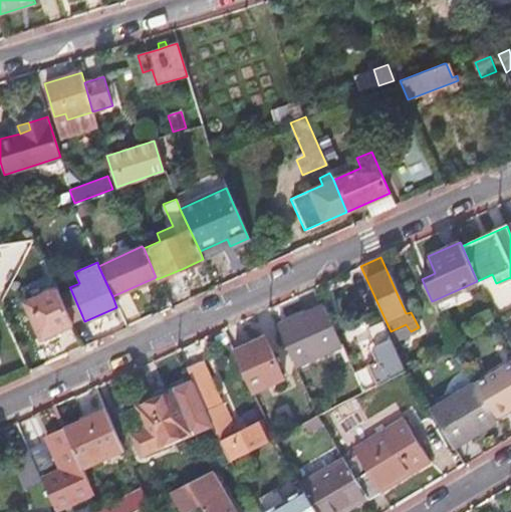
[(184,268),(172,273),(174,278),(186,273),(184,268)]
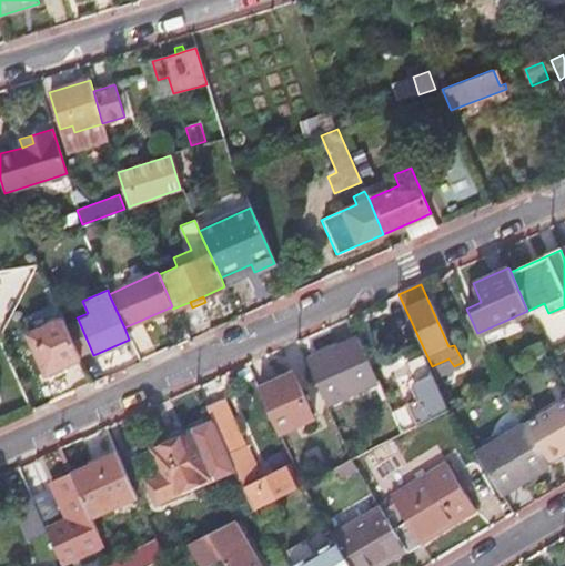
[(64,324),(62,319),(28,333),(44,372),(80,356),(79,355),(64,324)]
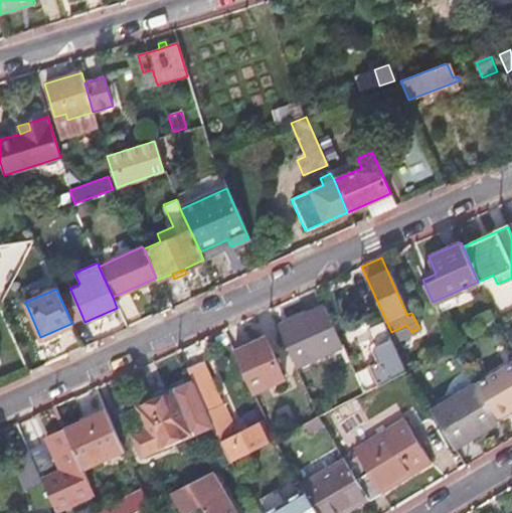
[(70,289),(58,294),(71,322),(82,317),(70,289)]
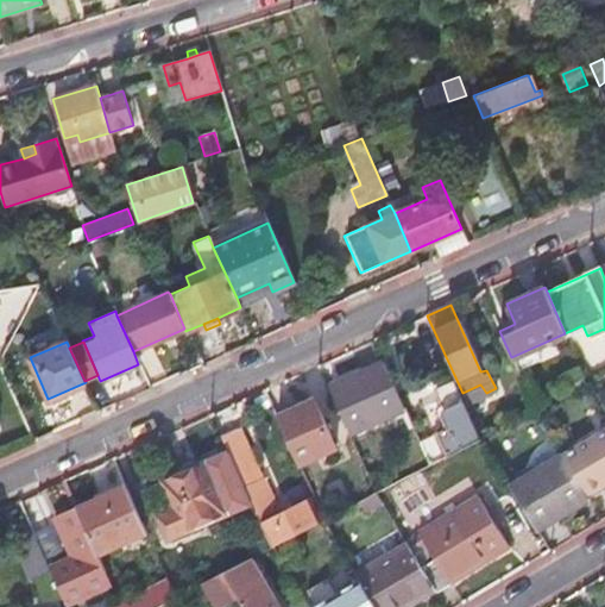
[(328,387),(350,432),(404,408),(383,362),(328,387)]
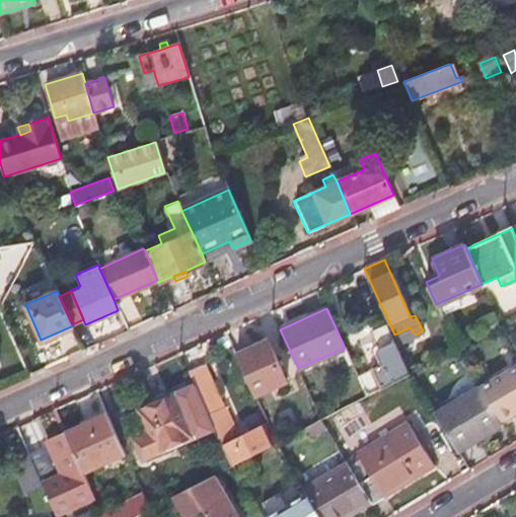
[(367,395),(408,374),(388,334),(384,323),(368,331),(374,345),(370,352),(376,365),(357,375),(360,381),(367,395)]
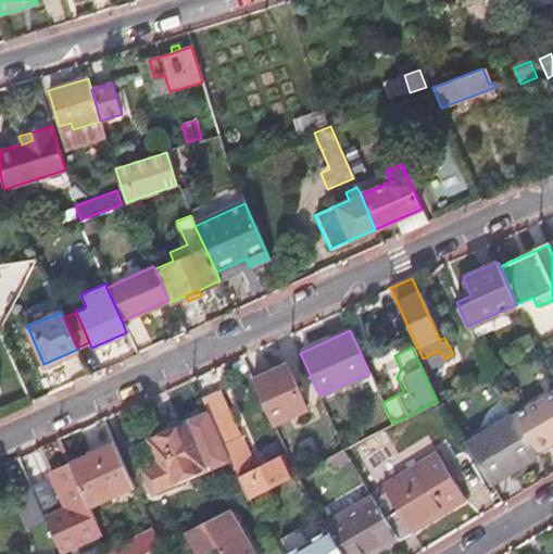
[(252,379),(272,423),(306,407),(286,365),(252,379)]
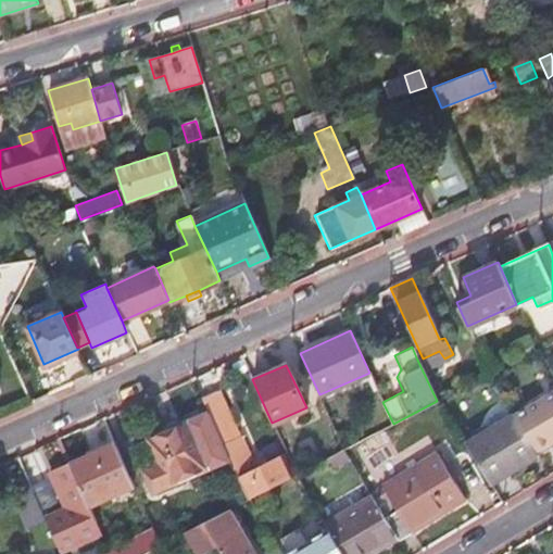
[(201,398),(216,429),(227,424),(233,422),(218,390),(201,398)]
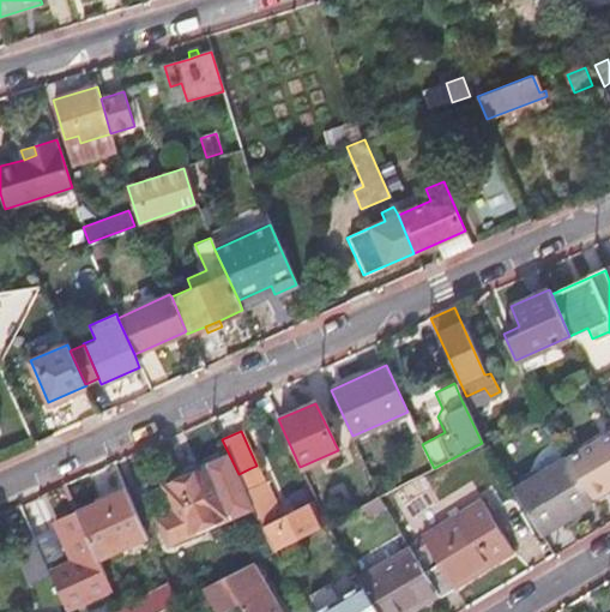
[(609,432),(566,459),(589,499),(607,489),(608,487),(604,481),(609,478),(609,432)]
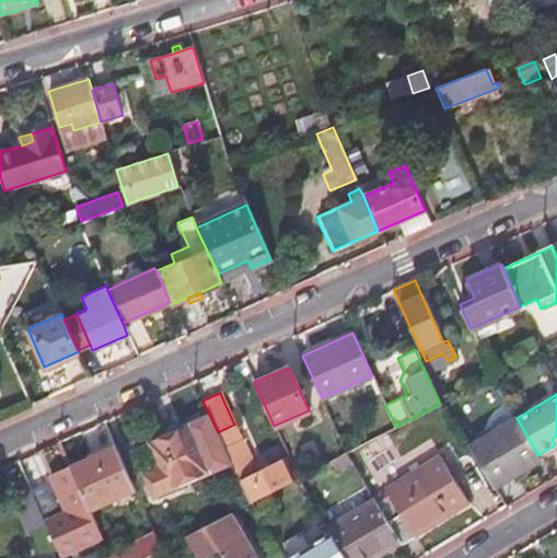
[(357,446),(396,427),(389,411),(349,431),(357,446)]
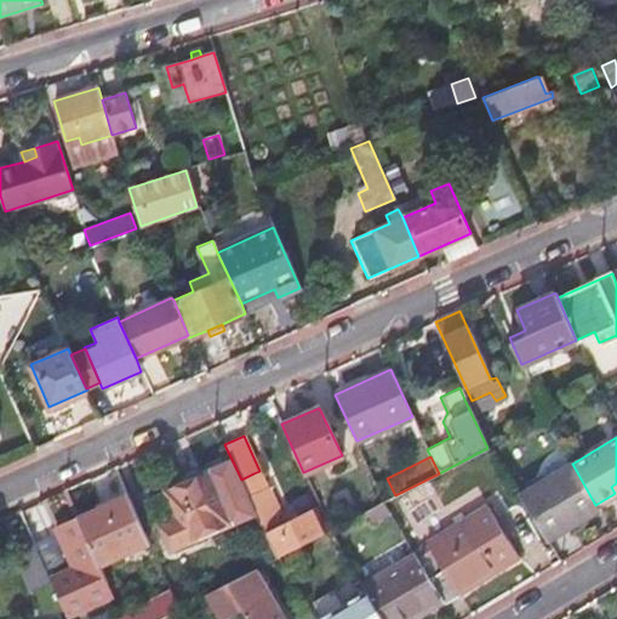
[(595,505),(572,464),(520,494),(546,539),(598,509),(595,505)]
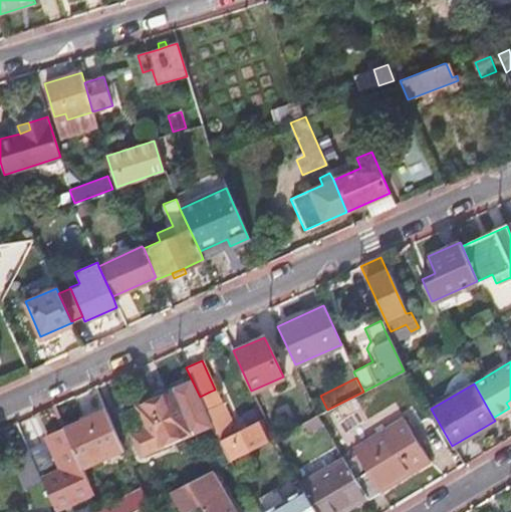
[(170,390),(138,404),(147,425),(133,431),(142,453),(189,433),(170,390)]
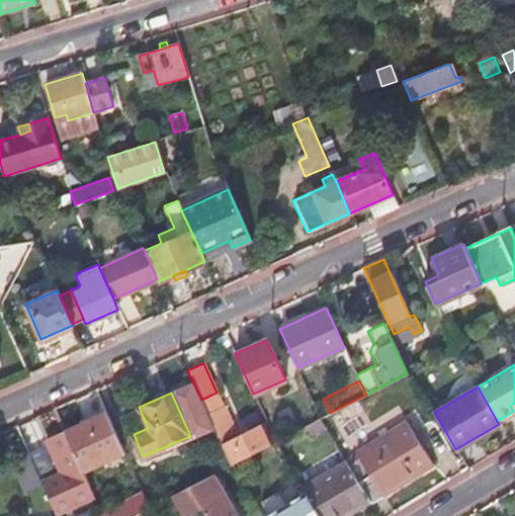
[(201,400),(207,413),(218,408),(211,395),(201,400)]
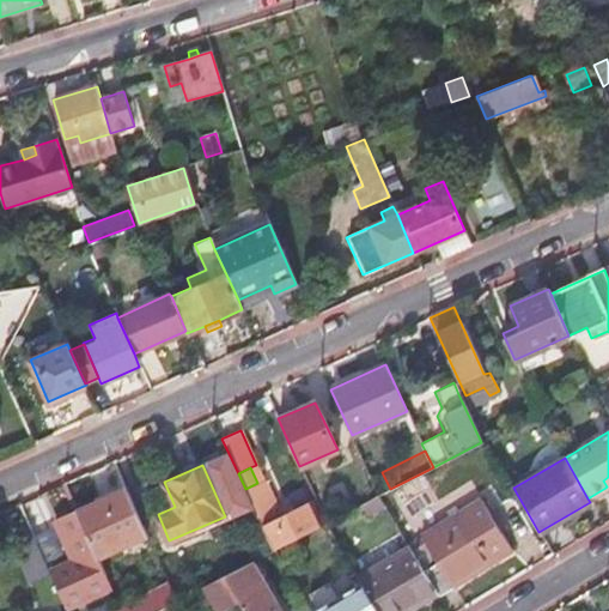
[(175,507),(164,482),(146,489),(158,514),(175,507)]
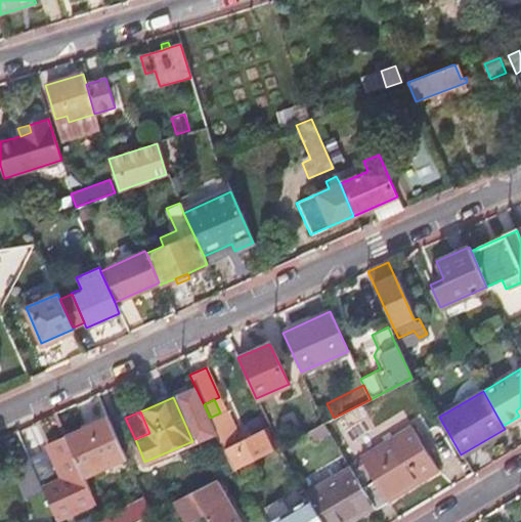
[(234,469),(274,448),(265,428),(258,432),(248,437),(235,443),(220,412),(210,418),(233,470),(234,469)]
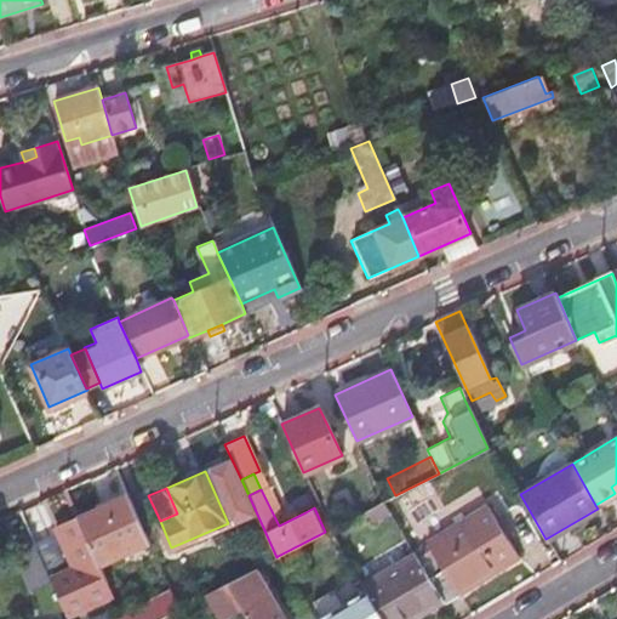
[(598,509),(598,510),(616,499),(613,494),(595,505),(598,509)]
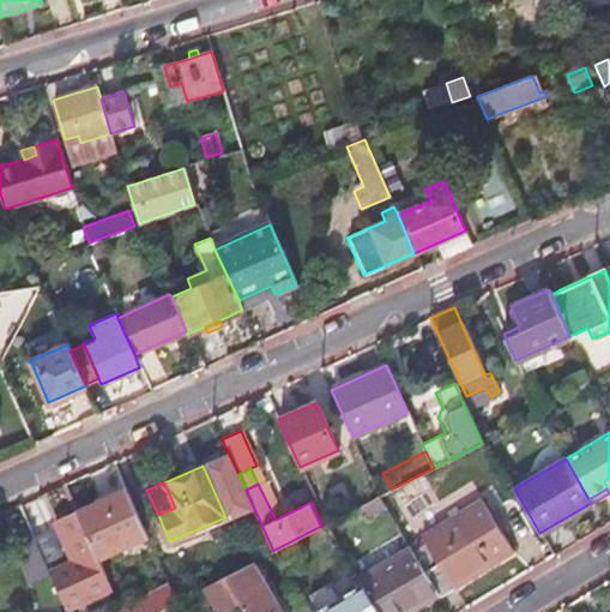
[(96,556),(146,534),(126,490),(76,511),(94,551),(96,556)]
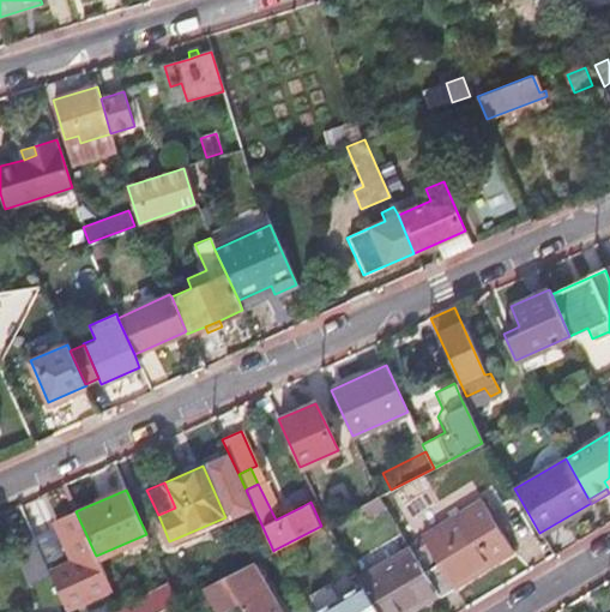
[(435,592),(438,595),(511,552),(479,501),(421,535),(435,561),(422,569),(435,592)]
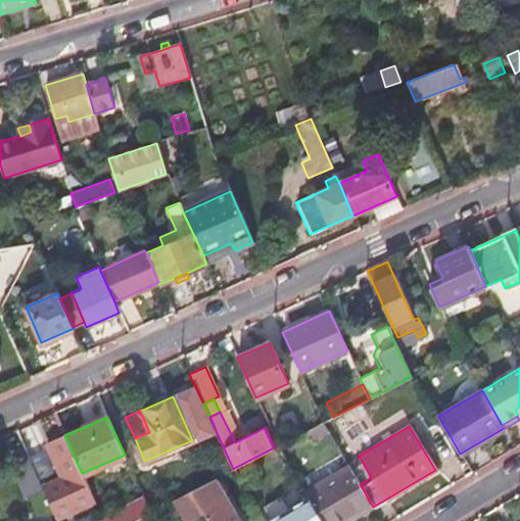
[(53,516),(54,518),(94,500),(82,473),(80,469),(64,435),(63,434),(45,442),(60,477),(41,487),(53,516)]
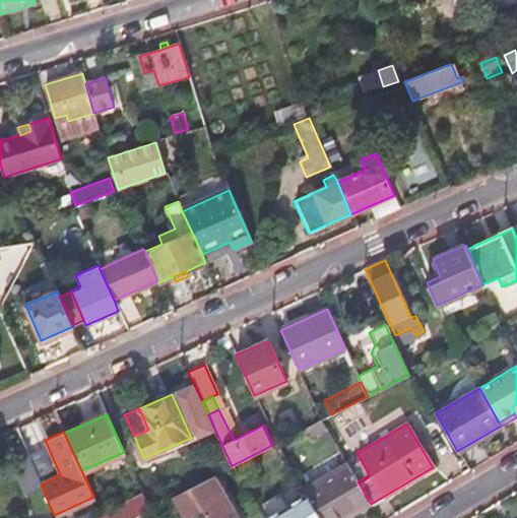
[(306,495),(319,517),(338,517),(369,501),(358,481),(348,465),(304,491),(306,495)]
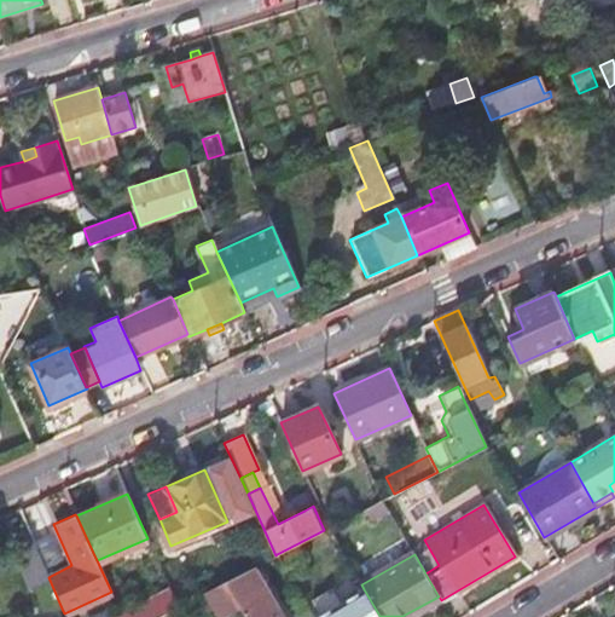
[(282,616),(254,566),(248,569),(227,580),(242,605),(248,616),(282,616)]
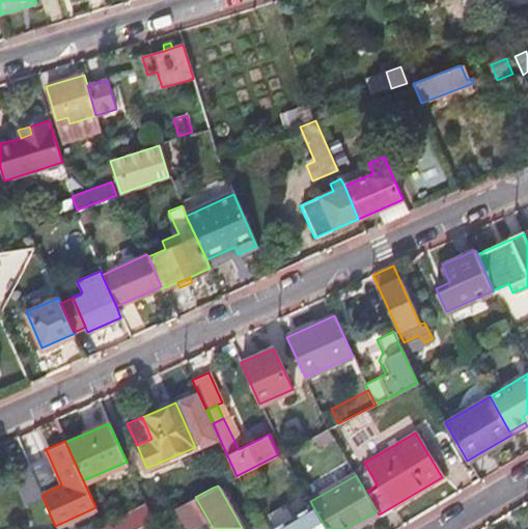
[(204,521),(207,519),(195,497),(176,506),(186,525),(192,522),(195,526),(204,521)]
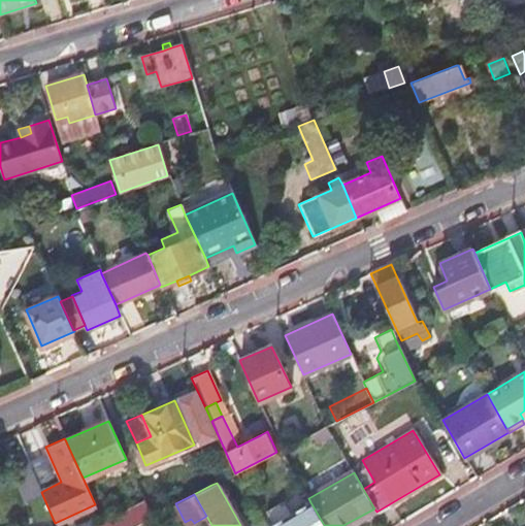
[(324,525),(310,502),(270,525),(324,525)]
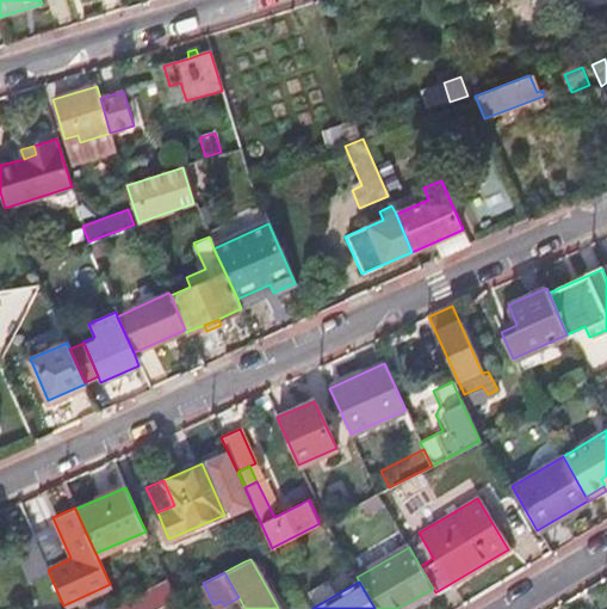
[(152,608),(156,607),(175,597),(169,583),(119,607),(121,608),(152,608)]
